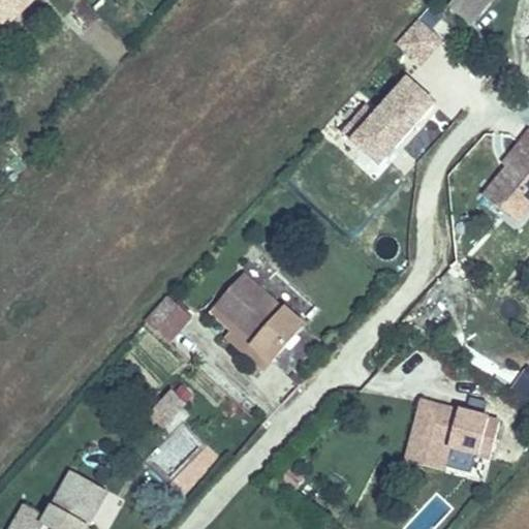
[(0,0),(0,7),(4,11),(12,21),(33,0),(0,0)]
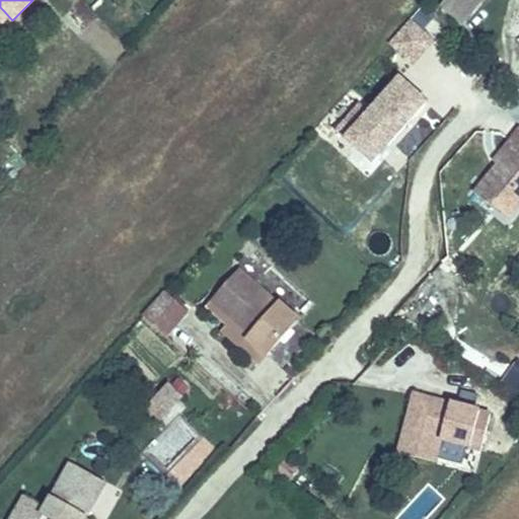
[(486,0),(443,0),(467,21),(486,0)]
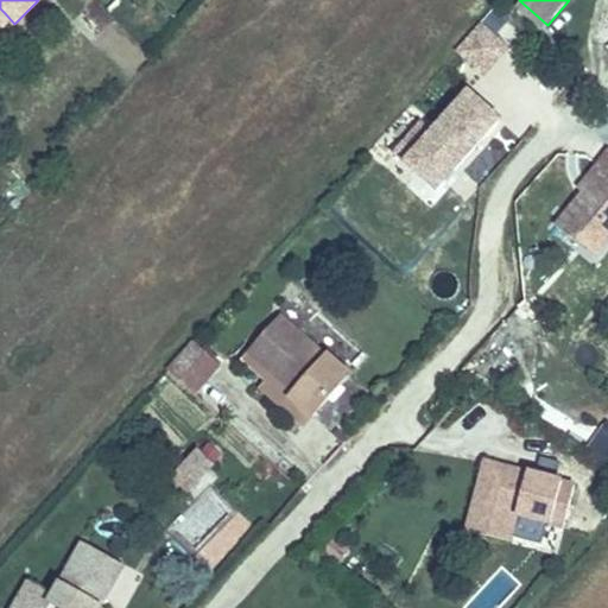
[(482,19),(454,49),(482,75),(510,46),(482,19)]
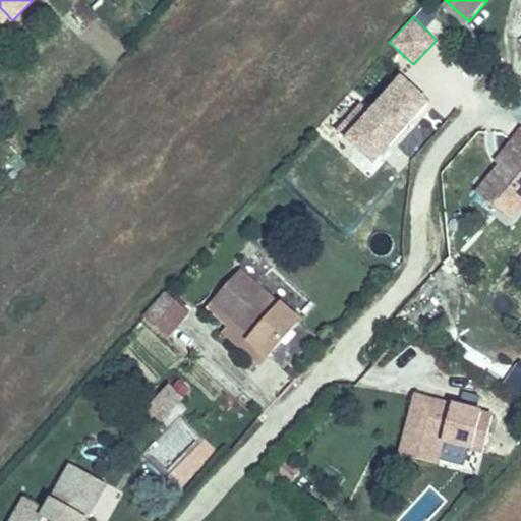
[(380,163),(432,96),(398,69),(367,108),(357,100),(335,128),(380,163)]
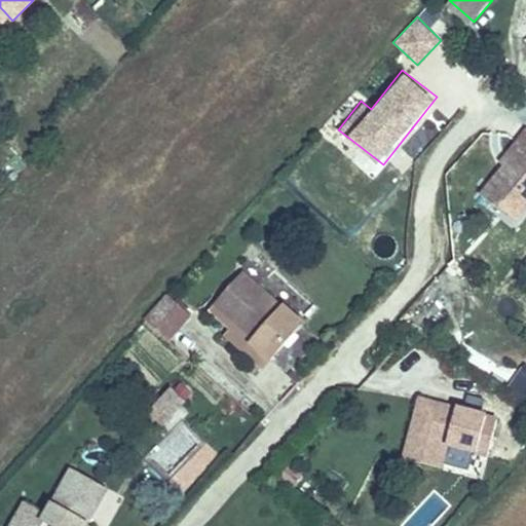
[(525,144),(510,162),(484,190),(516,219),(525,207),(525,136),(523,139),(525,141),(525,144)]
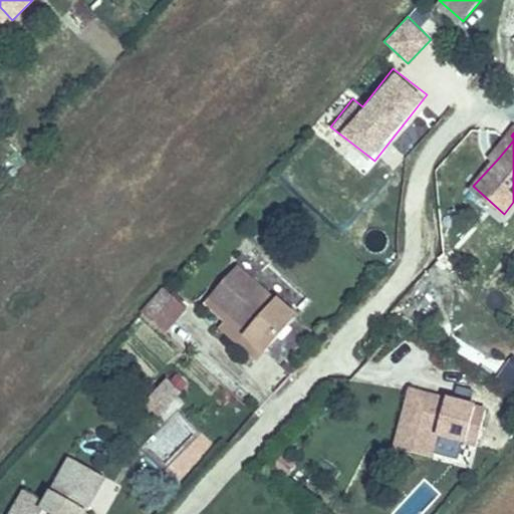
[(513,138),(511,136),(494,155),(498,159),(513,141),(513,138)]
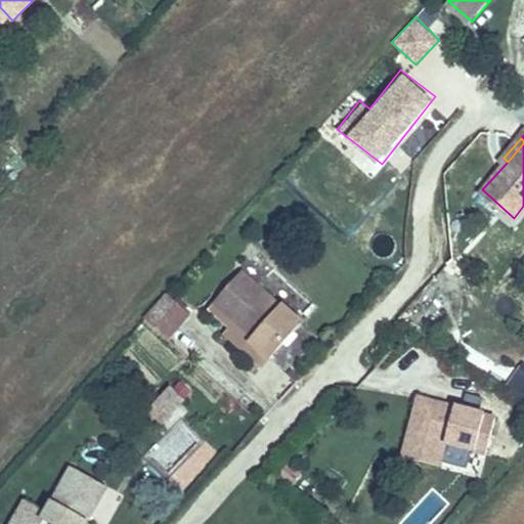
[(271,358),(306,319),(246,264),(214,298),(239,320),(256,336),(253,340),(271,358)]
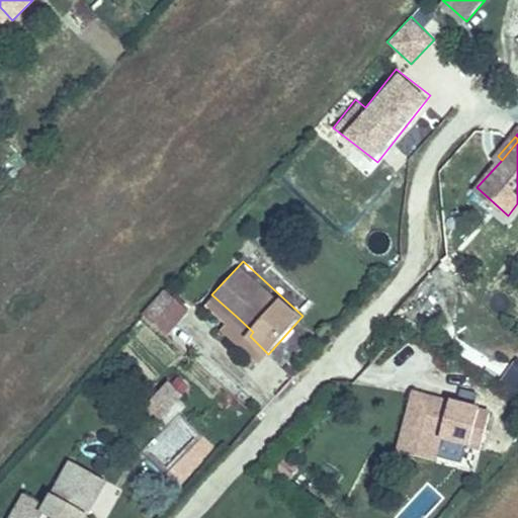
[(187,308),(166,288),(147,311),(168,330),(187,308)]
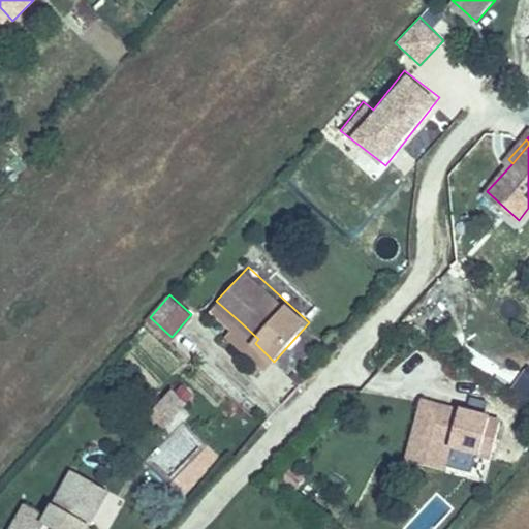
[(258,339),(242,323),(228,338),(266,370),(274,362),(255,343),(258,339)]
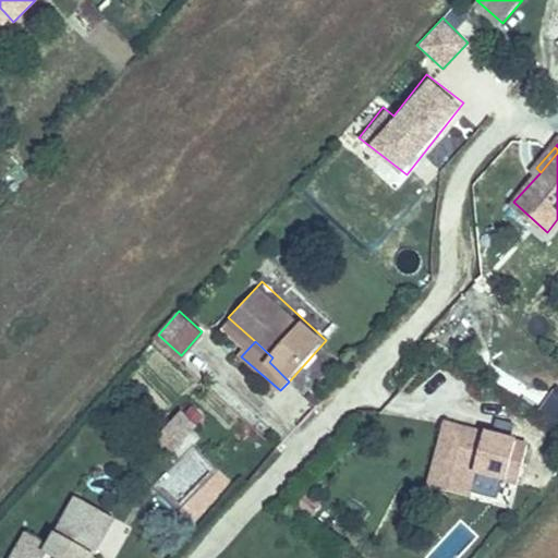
[(198,424),(181,407),(156,433),(172,449),(198,424)]
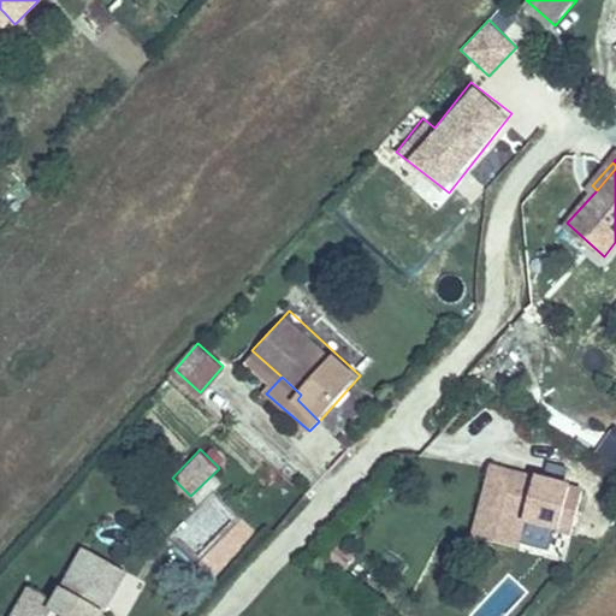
[(563,525),(572,479),(486,462),(472,538),(563,555),(569,526),(563,525)]
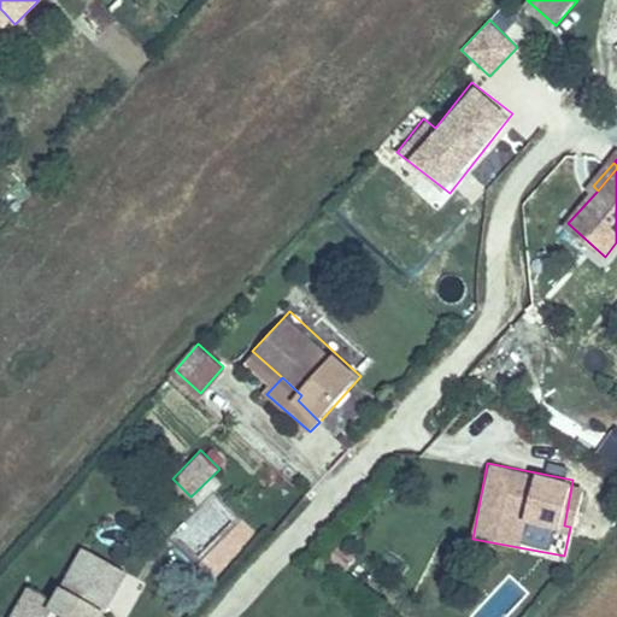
[(217,500),(183,535),(203,554),(238,519),(217,500)]
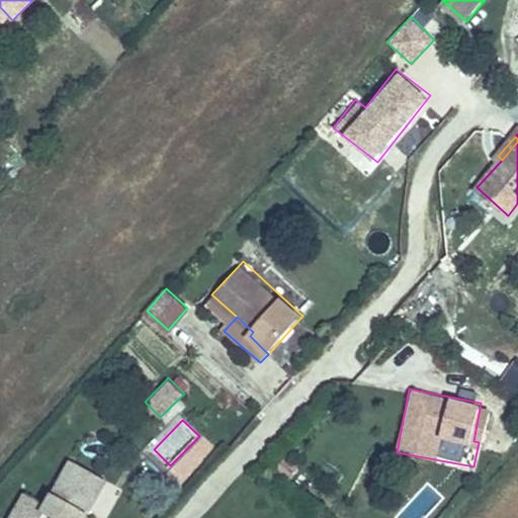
[(283,480),(299,463),(289,453),(273,469),(283,480)]
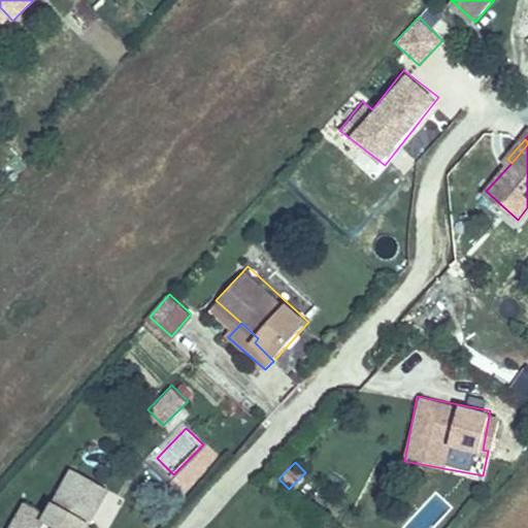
[(85,527),(88,522),(105,487),(72,470),(52,512),(29,500),(14,527),(41,527),(42,527),(43,527),(85,527)]
